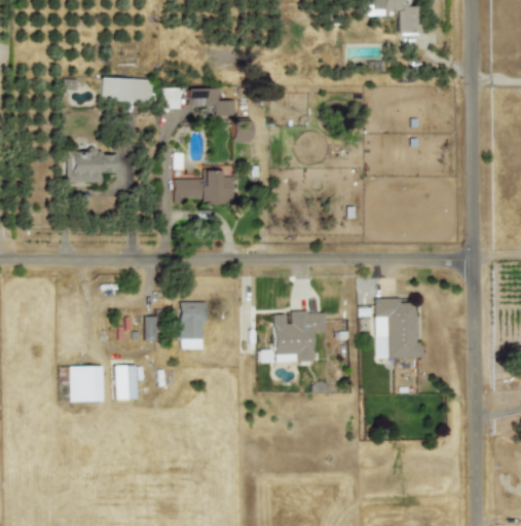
[(420,33),(420,6),(411,6),(411,0),(364,0),(364,14),(377,14),(377,12),(398,12),(399,34),(420,33)]
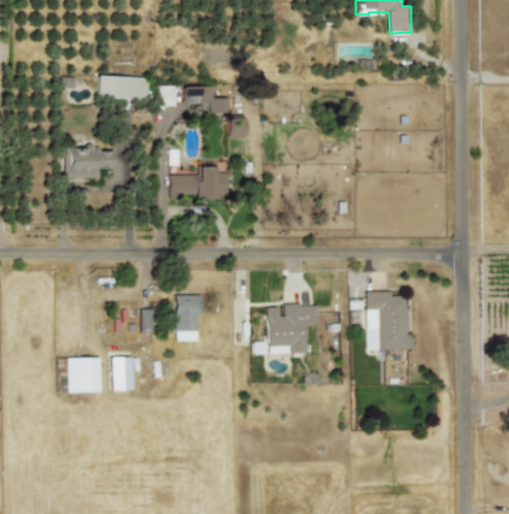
[(148,77),(98,76),(98,97),(148,98),(148,77)]
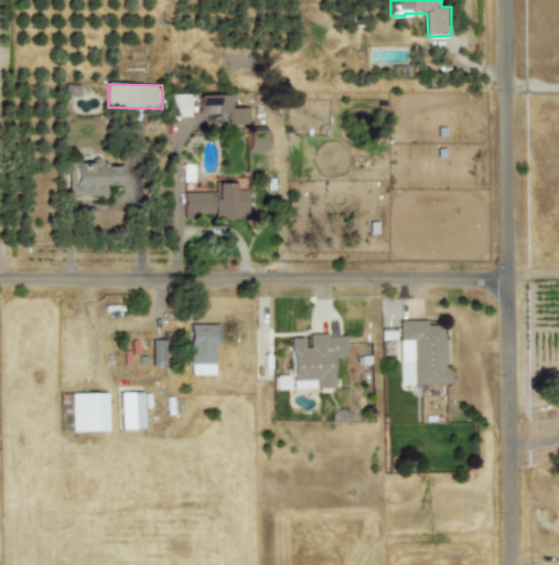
[(83,96),(84,85),(68,85),(68,96),(83,96)]
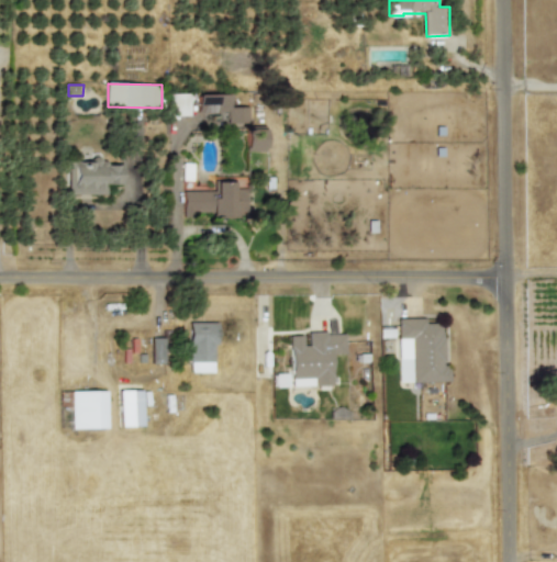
[(176,93),(176,115),(192,115),(192,93),(176,93)]
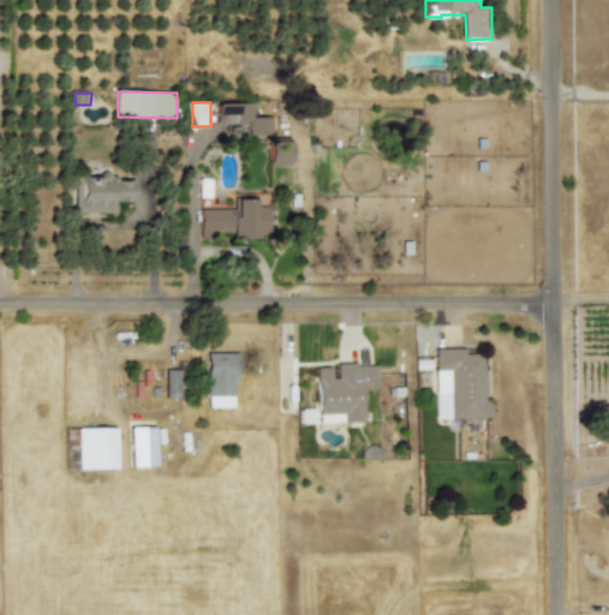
[(220,123),(252,124),(252,136),(274,136),(275,118),(255,117),(255,103),(220,103),(220,123)]
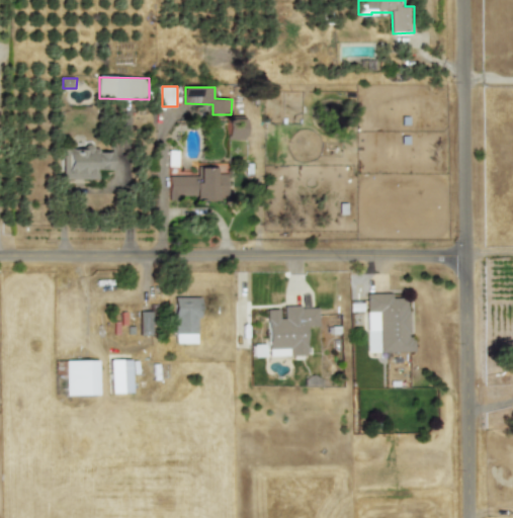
[(230,118),(230,139),(248,139),(247,118),(230,118)]
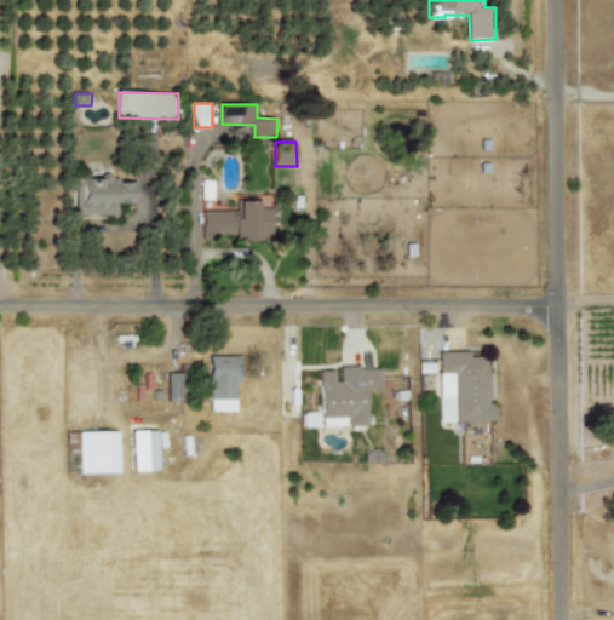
[(80,213),(121,214),(121,202),(137,204),(137,183),(120,182),(121,177),(80,177),(80,213)]
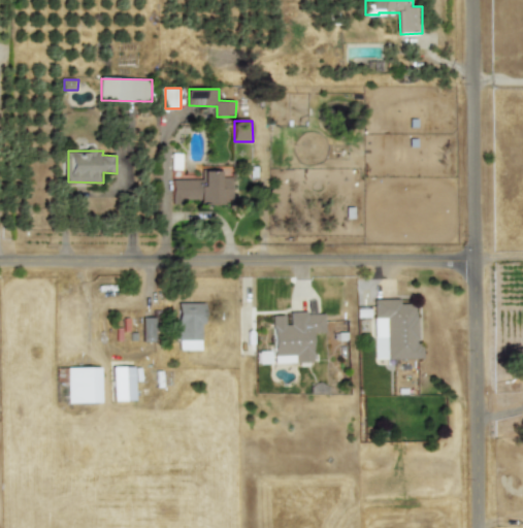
[(174,179),(175,204),(185,204),(185,199),(201,199),(201,203),(235,203),(234,176),(223,176),(223,170),(205,170),(205,179),(174,179)]
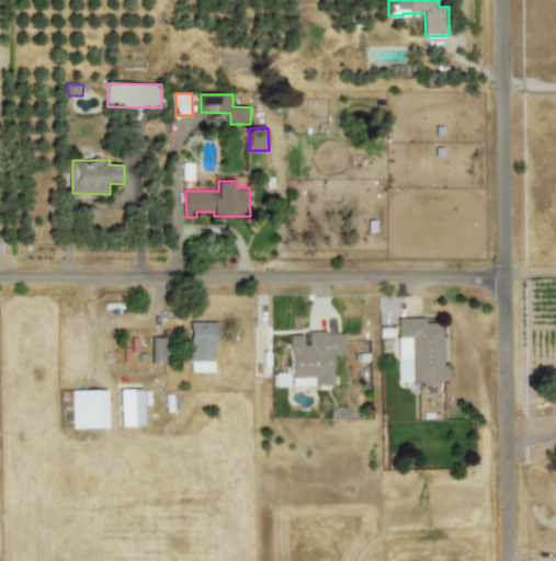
[(413,381),(452,380),(452,365),(446,365),(445,322),(428,322),(428,318),(400,318),(400,340),(400,356),(413,356),(413,381)]
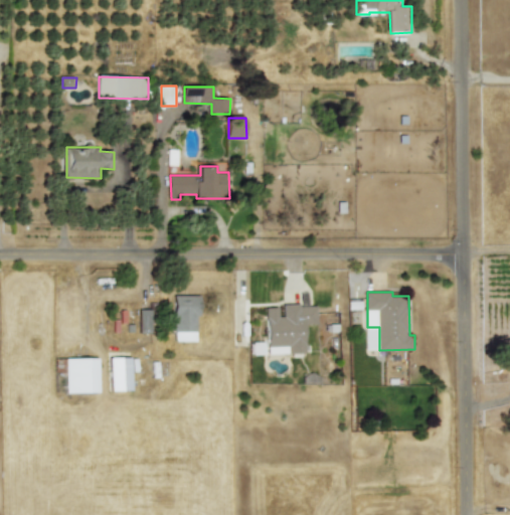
[(199,296),(175,296),(176,341),(199,341),(199,296)]
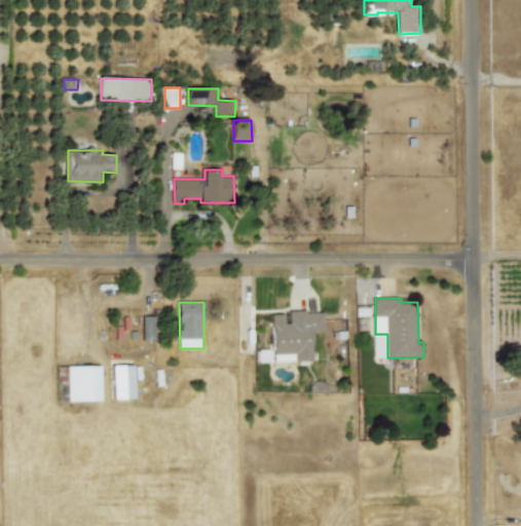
[(274,314),(275,362),(313,361),(312,331),(326,331),(326,311),(291,312),(292,323),(286,323),(286,314),(274,314)]
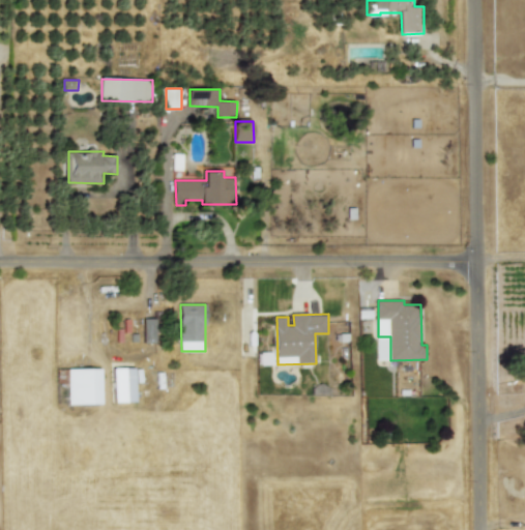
[(146,343),(161,343),(159,319),(146,319),(146,343)]
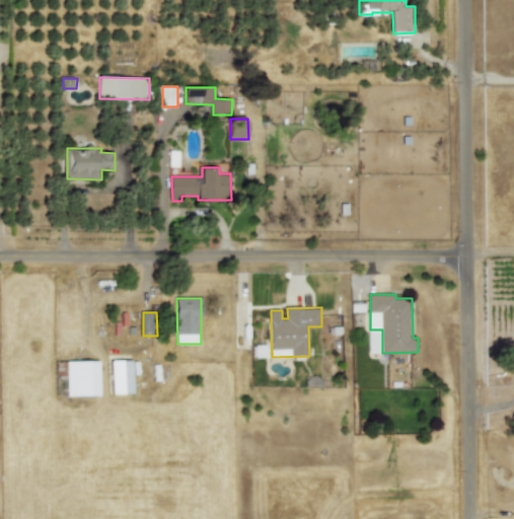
[(134,393),(134,360),(113,361),(114,393),(134,393)]
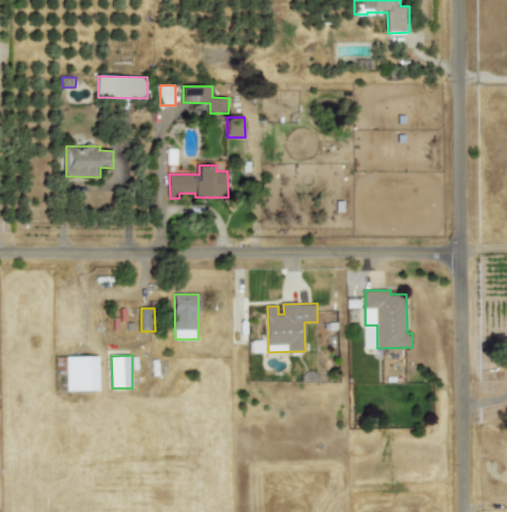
[(67,373),(68,357),(58,356),(58,373),(67,373)]
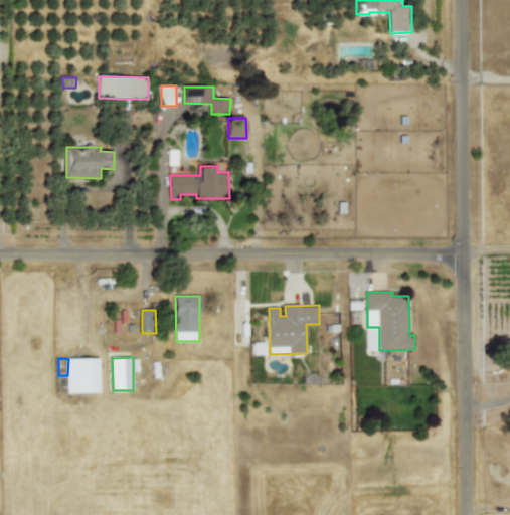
[(100,358),(68,358),(68,392),(100,392),(100,358)]
